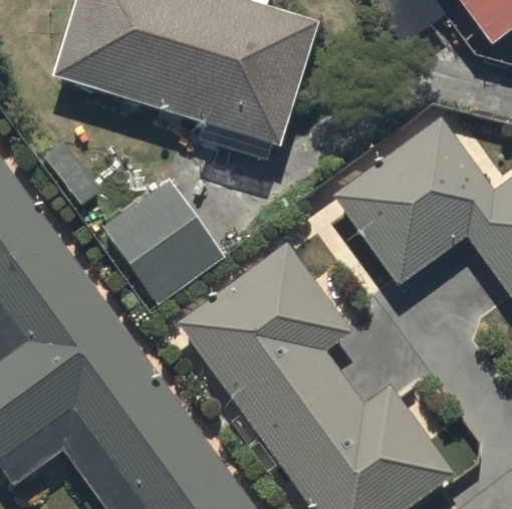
[(75,0),(52,76),(234,132),(226,156),(265,168),(272,144),(281,147),(319,21),(251,0),(75,0)]
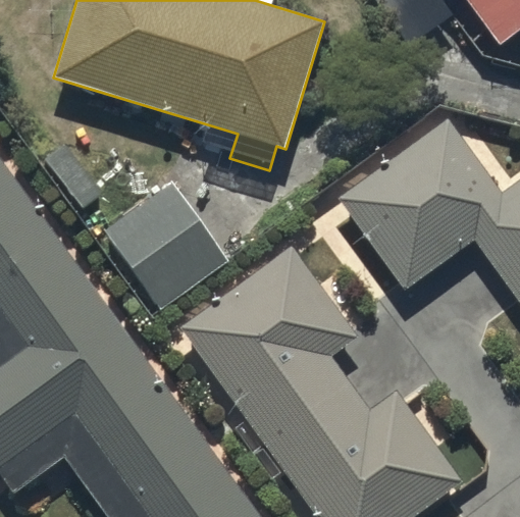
[(367,0),(406,48),(450,12),(439,0),(367,0)]
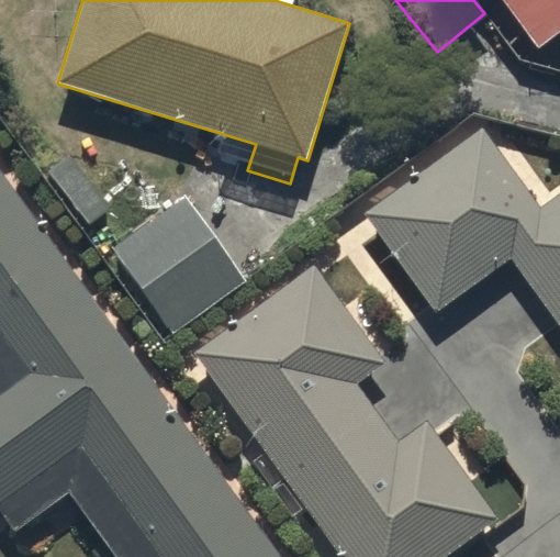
[(559,0),(504,0),(539,48),(559,33),(559,0)]
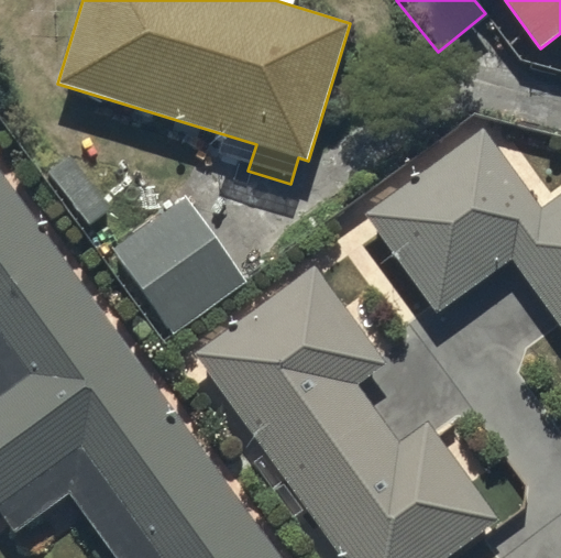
[(479,126),(363,214),(438,313),(510,258),(560,324),(560,196),(542,210),(479,126)]
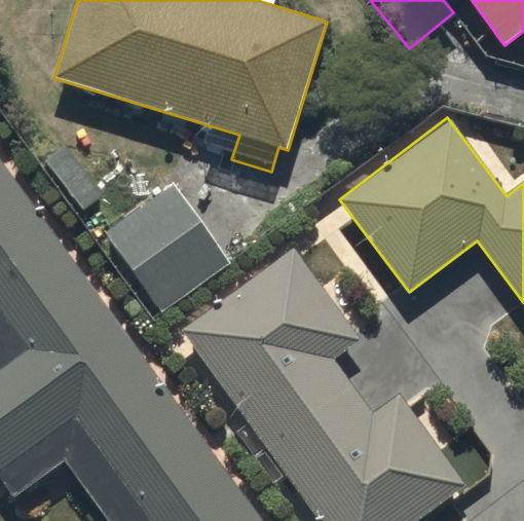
[(256,520),(0,162),(0,476),(14,496),(64,461),(106,520),(256,520)]
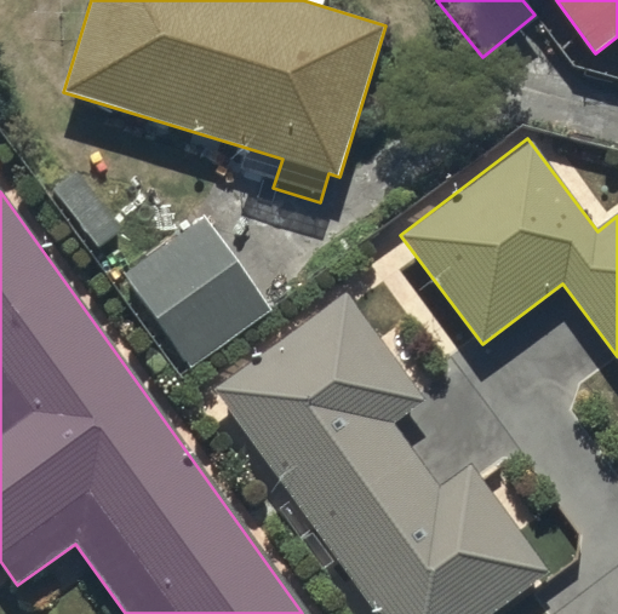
[(186,365),(190,371),(272,314),(205,221),(115,286),(176,371),(186,365)]
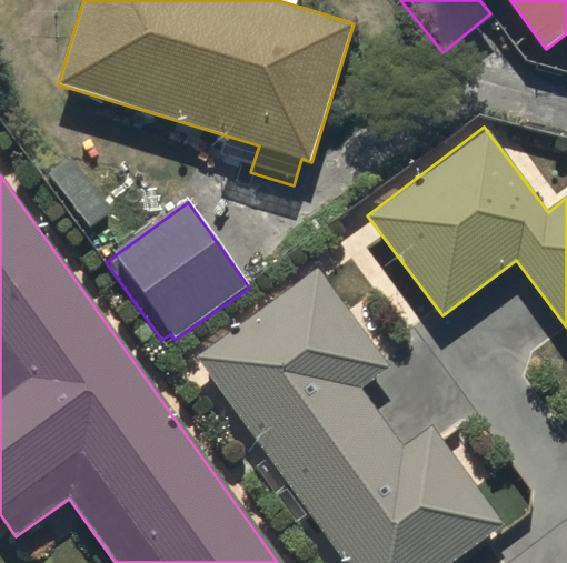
[(317,268),(197,355),(348,562),(450,562),(506,523),(434,424),(405,445),(360,385),(388,365),(317,268)]
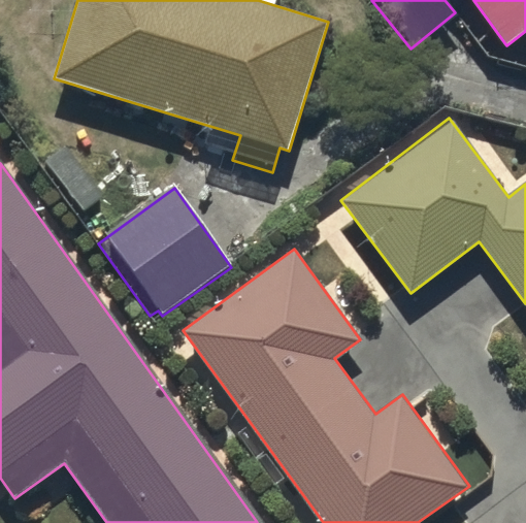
All buildings are outlined.
